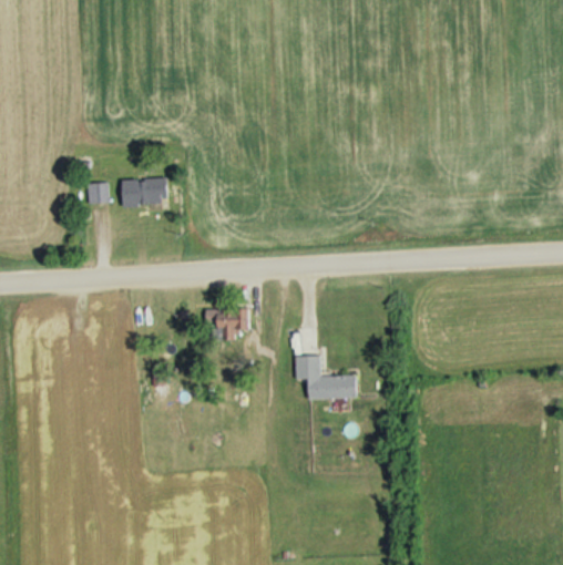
[(122,208),(165,208),(164,180),(122,180),(122,208)]
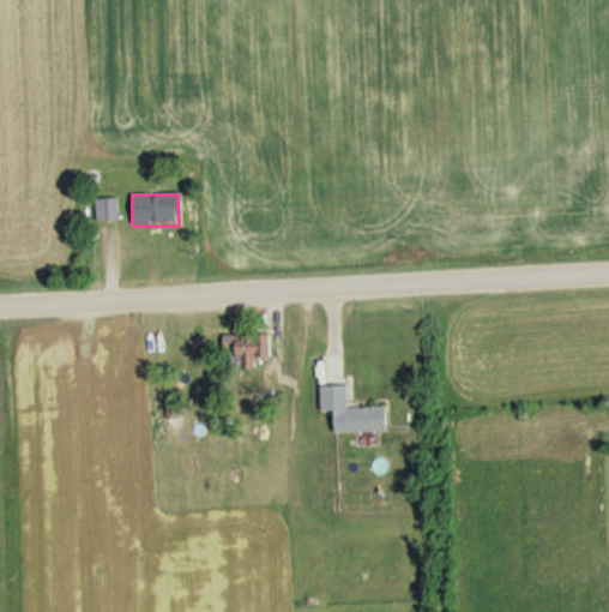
[(92,201),(92,220),(115,220),(115,201),(92,201)]
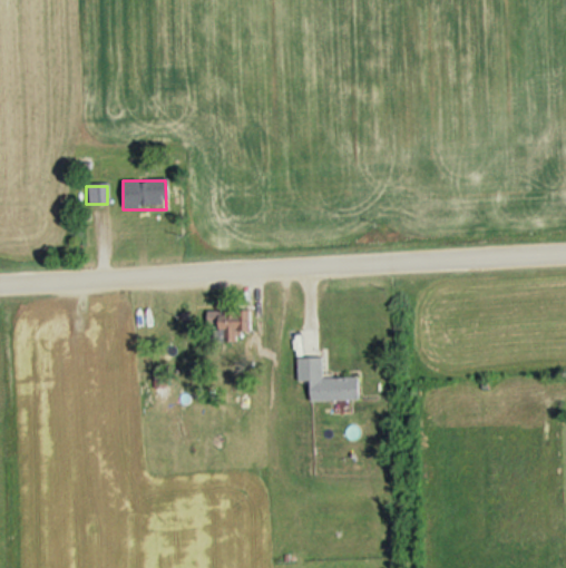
[(252,332),(252,311),(205,312),(205,330),(217,330),(218,343),(240,343),(240,332),(252,332)]
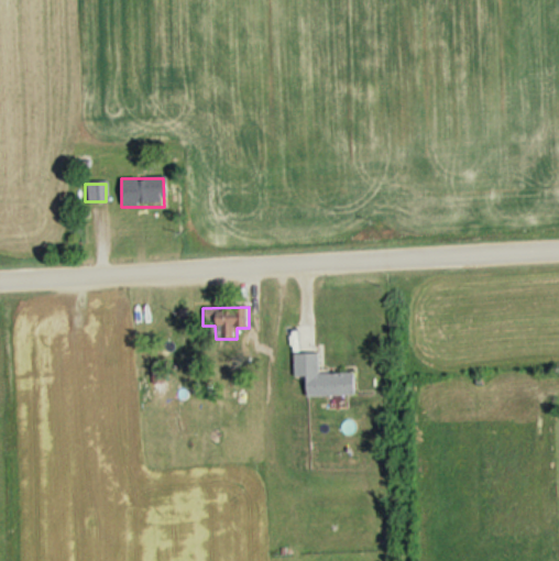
[(305,376),(306,397),(349,395),(349,373),(317,374),(317,354),(293,354),(293,377),(305,376)]
